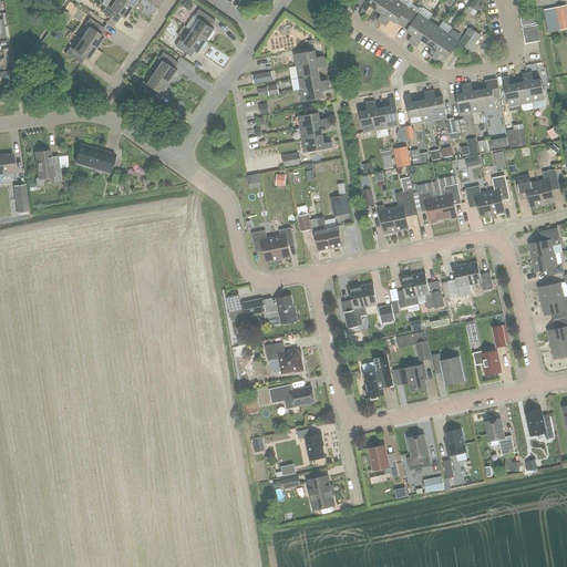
[(124,19),(132,8),(121,0),(115,0),(110,9),(106,7),(105,7),(102,12),(116,23),(121,17),(124,19)]
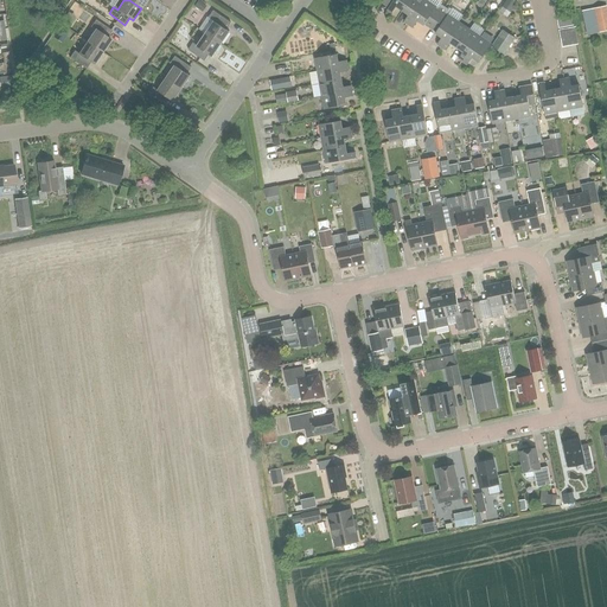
[(117,0),(117,1),(114,7),(117,10),(123,0),(117,0)]
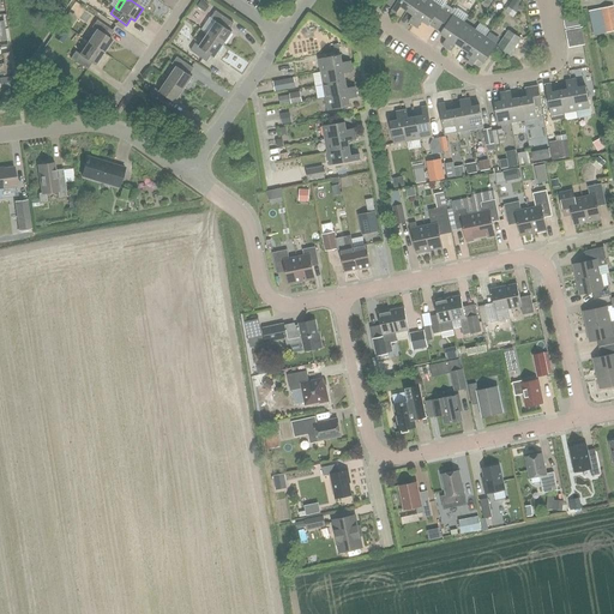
[(407,11),(414,0),(389,0),(387,2),(393,7),(392,11),(396,13),(401,7),(407,11)]
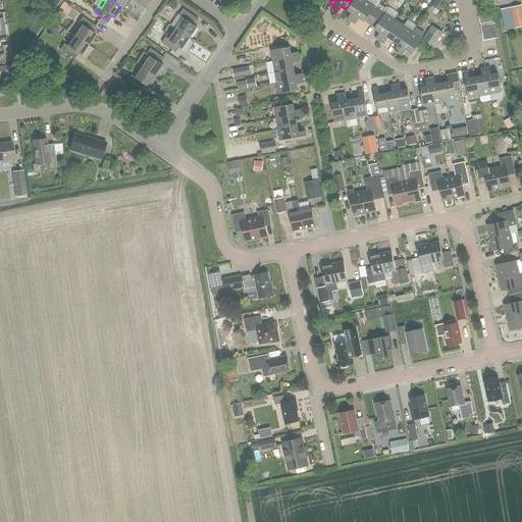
[(351,21),(365,0),(352,0),(346,9),(352,13),(348,18),(351,21)]
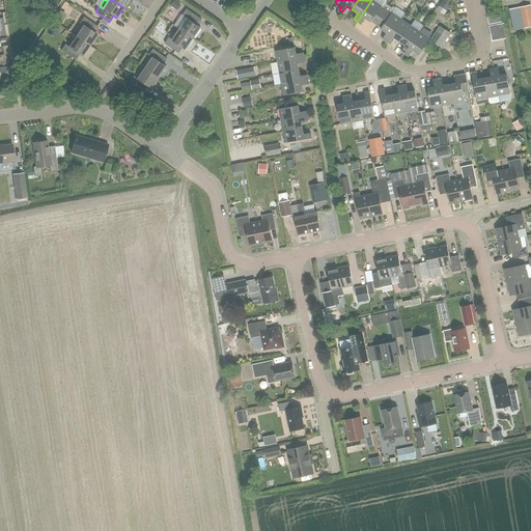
[(382,8),(381,7),(382,6),(371,0),(357,22),(361,24),(365,18),(370,22),(371,21),(376,24),(388,7),(385,4),(382,8)]
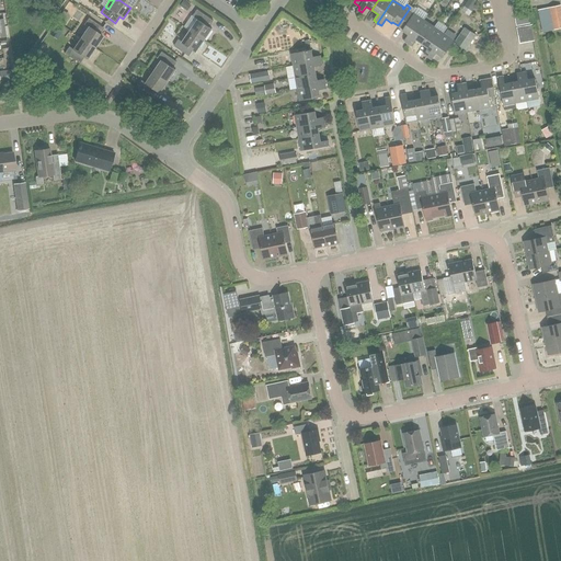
[(468,0),(467,3),(465,7),(472,12),(478,3),(472,0),(468,0)]
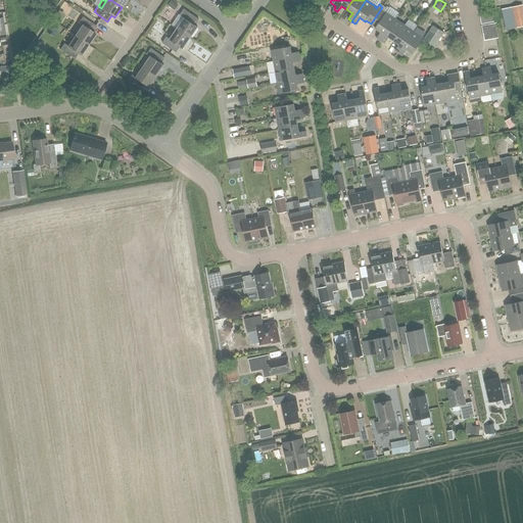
[(172,1),(168,6),(173,9),(177,4),(172,1)]
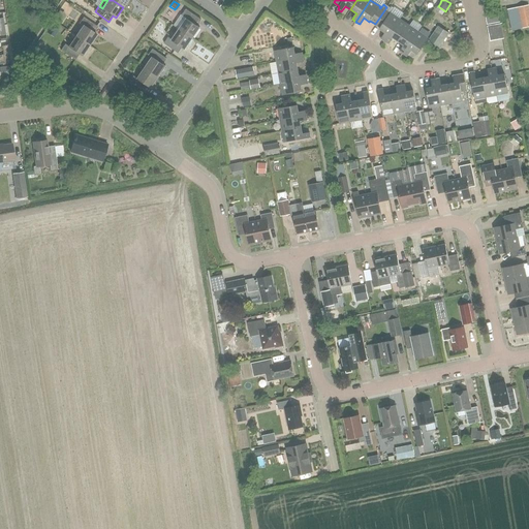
[(528,26),(528,11),(528,6),(518,8),(522,28),(528,26)]
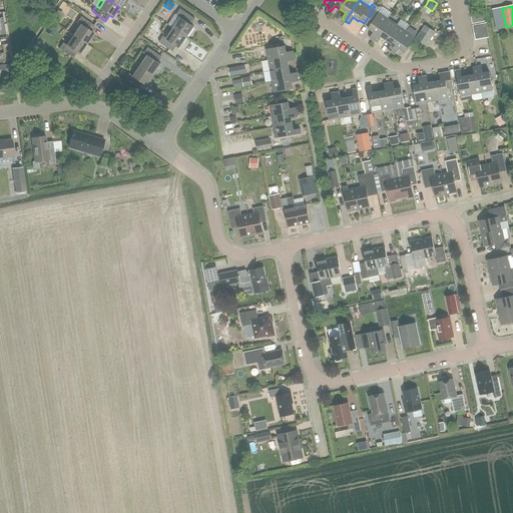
[(378,14),(376,13),(379,9),(375,7),(364,23),(369,27),(368,28),(373,32),(370,37),(373,40),(388,18),(379,12),(378,14)]
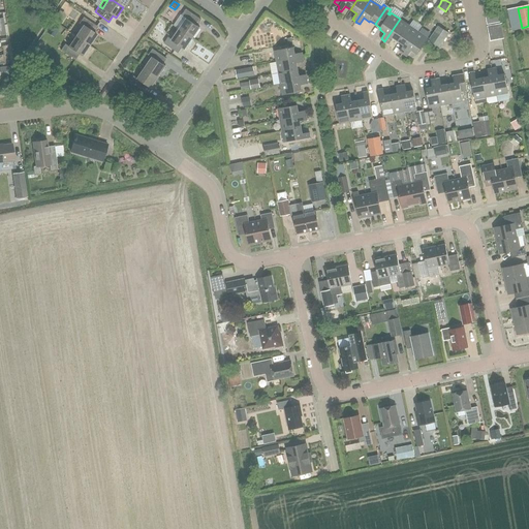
[(186,20),(179,29),(192,38),(199,28),(197,26),(201,20),(186,9),(181,16),(186,20)]
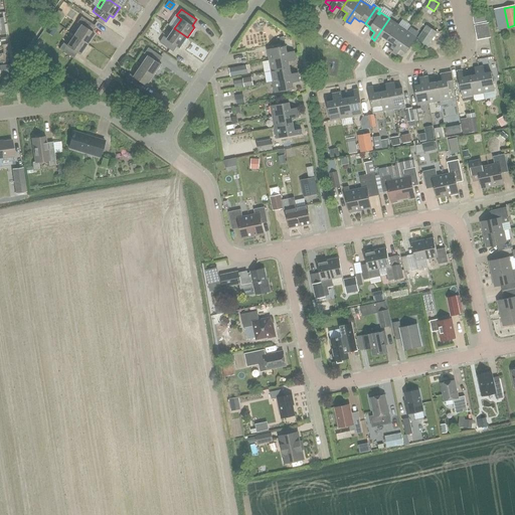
[(480,15),(473,16),(473,17),(474,23),(475,24),(482,22),(487,21),(485,14),(482,14),(480,15)]
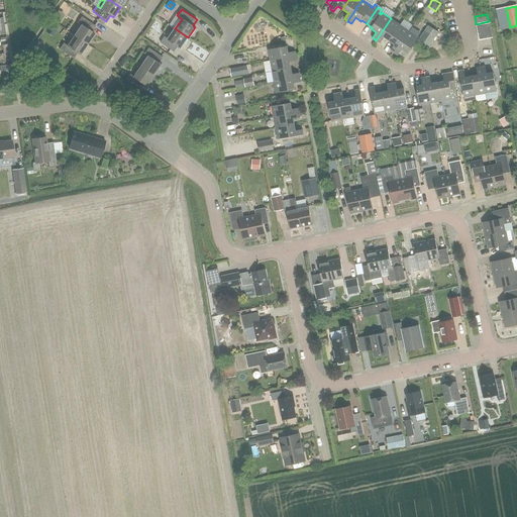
[(74,36),(87,44),(94,33),(91,32),(95,26),(81,17),(77,23),(81,25),(74,36)]
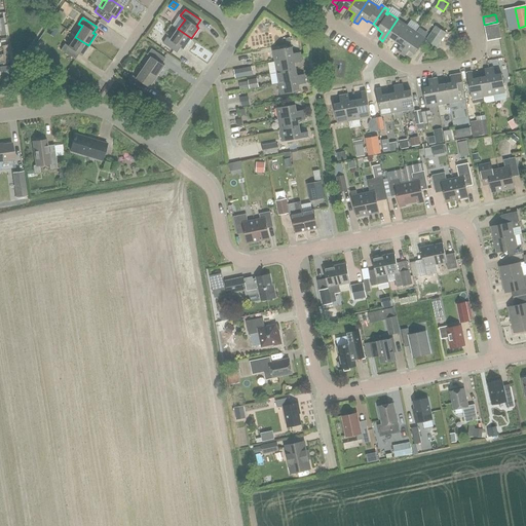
[(396,41),(407,26),(398,19),(386,35),(382,41),(386,43),(390,37),(396,41)]
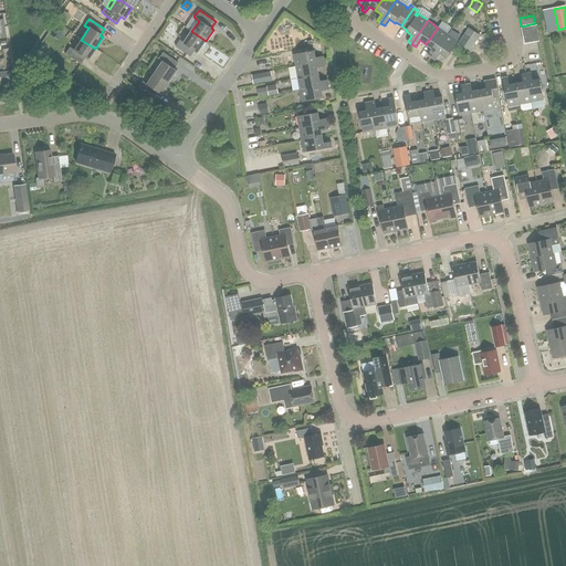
[(58,24),(50,35),(58,40),(64,30),(58,24)]
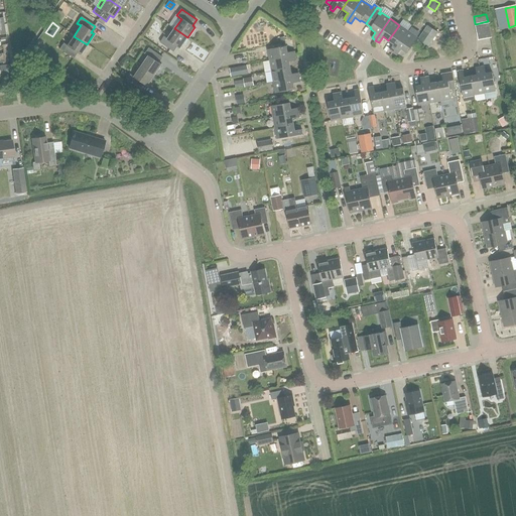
[(488,23),(476,25),(477,33),(490,30),(488,23)]
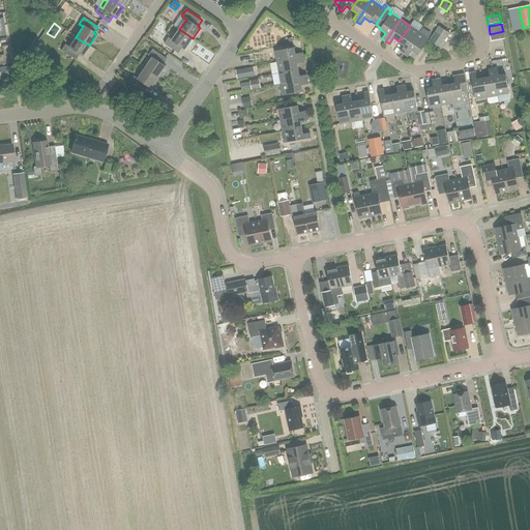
[(404,54),(419,32),(410,26),(399,41),(405,46),(401,52),(404,54)]
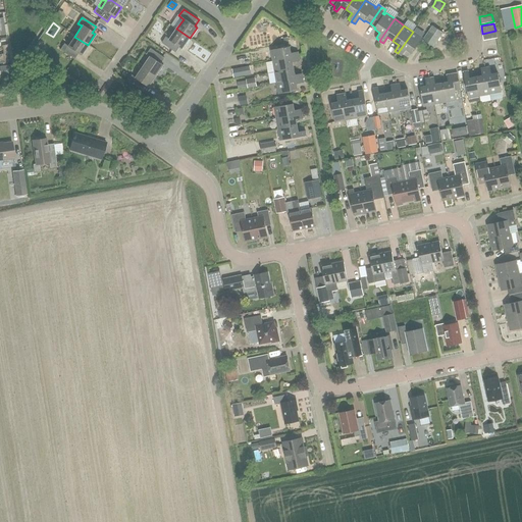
[(432,25),(423,40),(433,48),(444,34),(440,32),(437,30),(432,27),(432,25)]
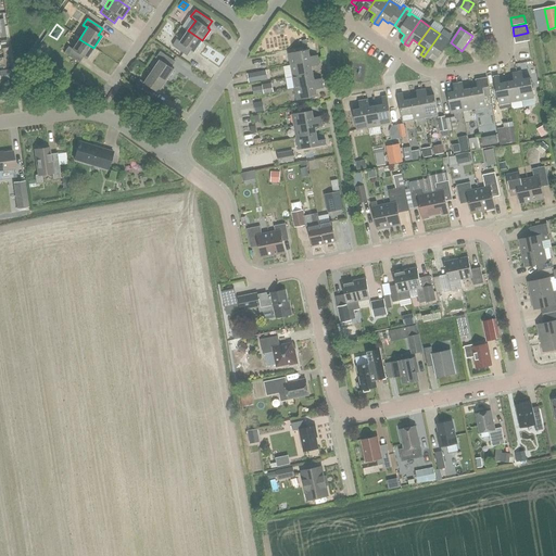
[(194,52),(202,40),(188,30),(180,42),(177,39),(173,46),(187,57),(191,50),(194,52)]
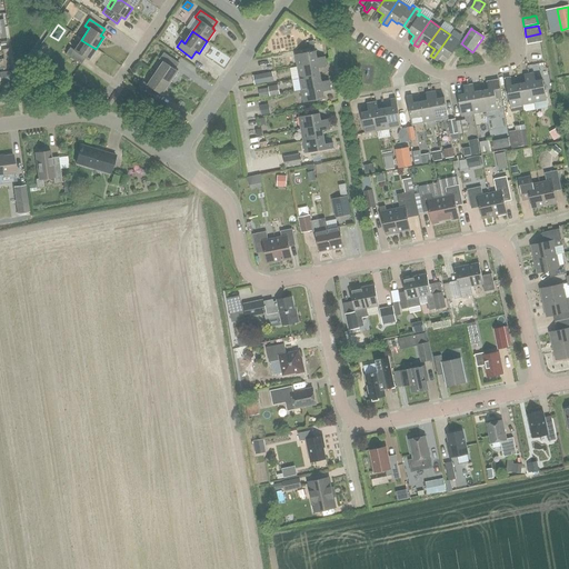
[(540,33),(526,37),(528,45),(541,41),(540,33)]
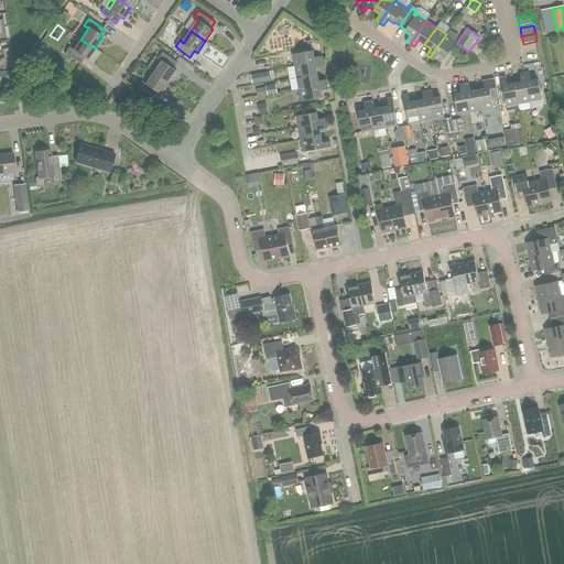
[(446,34),(430,57),(434,61),(438,54),(444,58),(456,41),(446,34)]
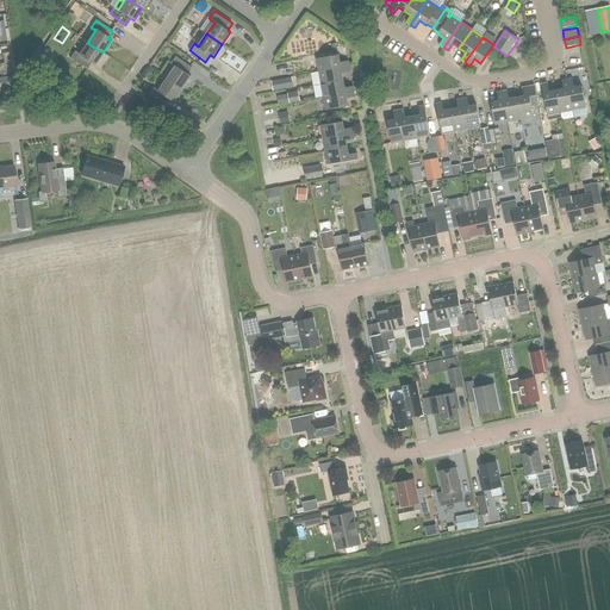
[(94,66),(103,53),(87,43),(79,54),(75,51),(70,58),(86,69),(91,63),(94,66)]
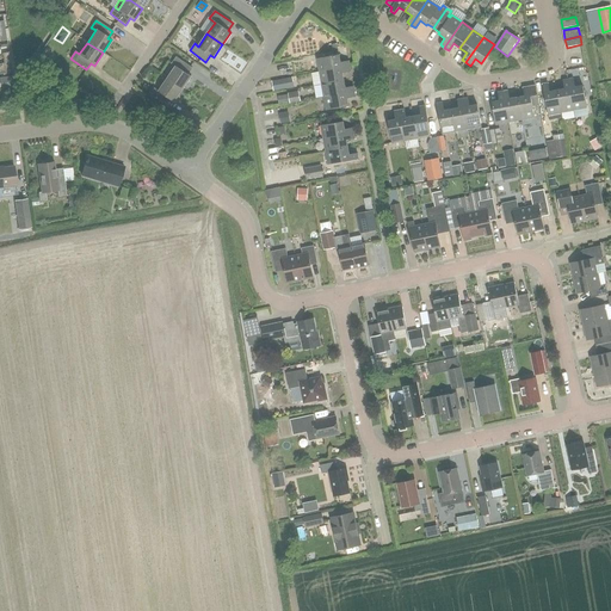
[(320,72),(350,66),(349,60),(341,62),(339,54),(318,59),(320,72)]
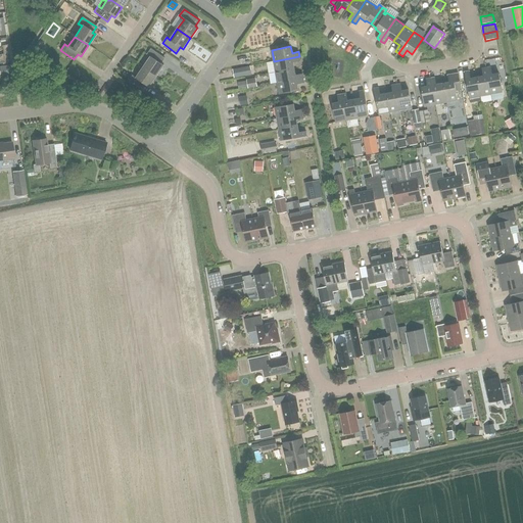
[(143,67),(156,77),(163,65),(160,63),(164,58),(151,49),(147,54),(150,57),(143,67)]
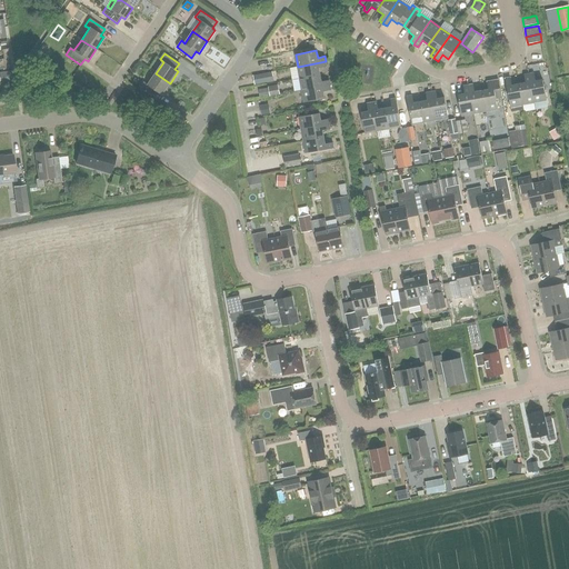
[(300,78),(320,75),(319,67),(327,66),(326,61),(298,67),(300,78)]
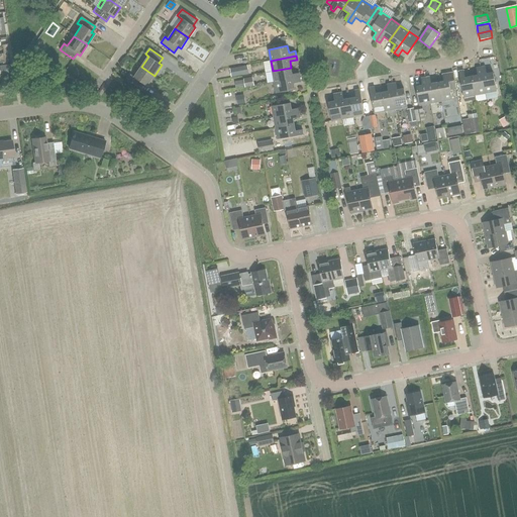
[(0,75),(12,73),(11,65),(0,66),(0,75)]
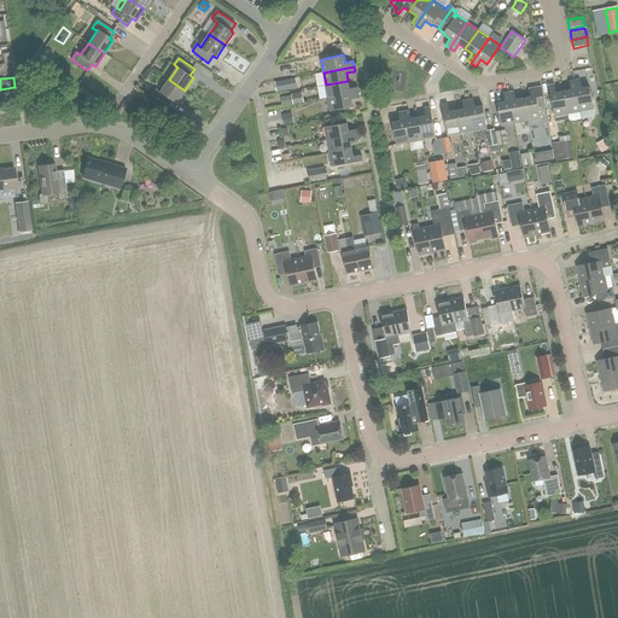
[(157,89),(152,95),(168,108),(173,100),(176,103),(185,91),(169,80),(161,92),(157,89)]
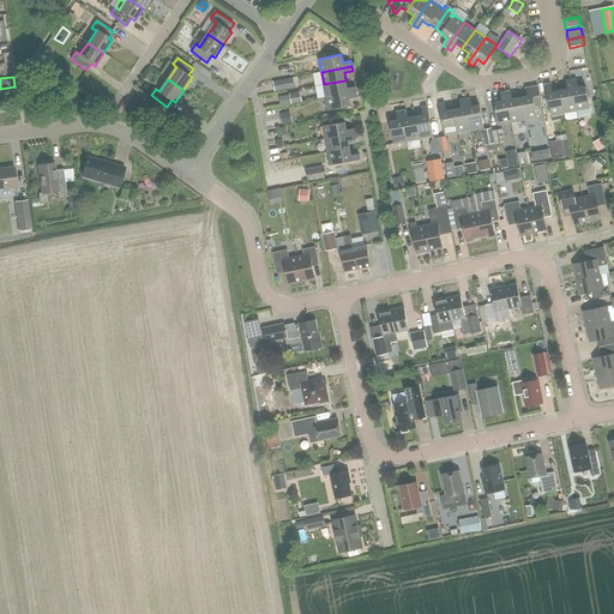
[(564,113),(577,110),(571,79),(566,80),(567,89),(559,91),(564,113)]
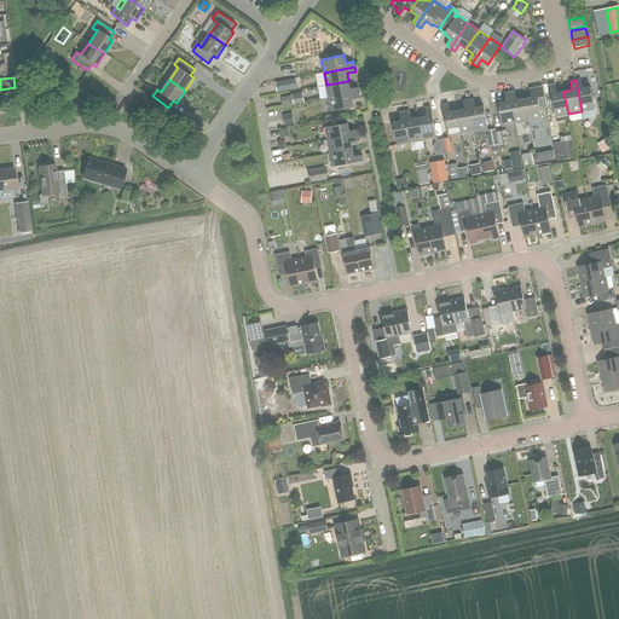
[(582,111),(595,109),(590,87),(583,88),(582,80),(576,80),(582,111)]
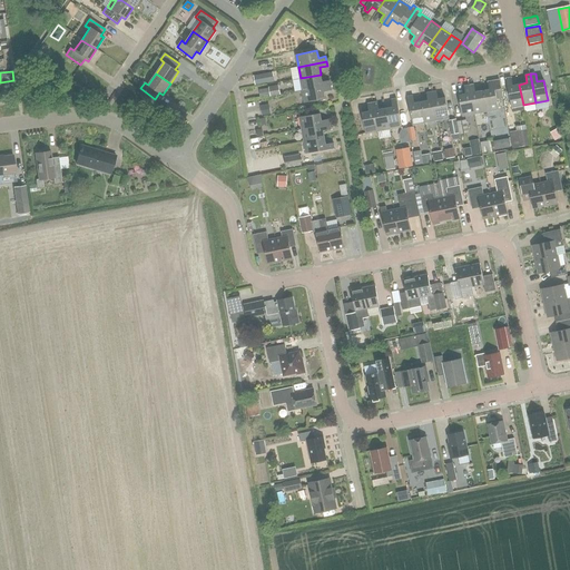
[(303,90),(331,85),(330,80),(323,81),(321,75),(301,78),(303,90)]
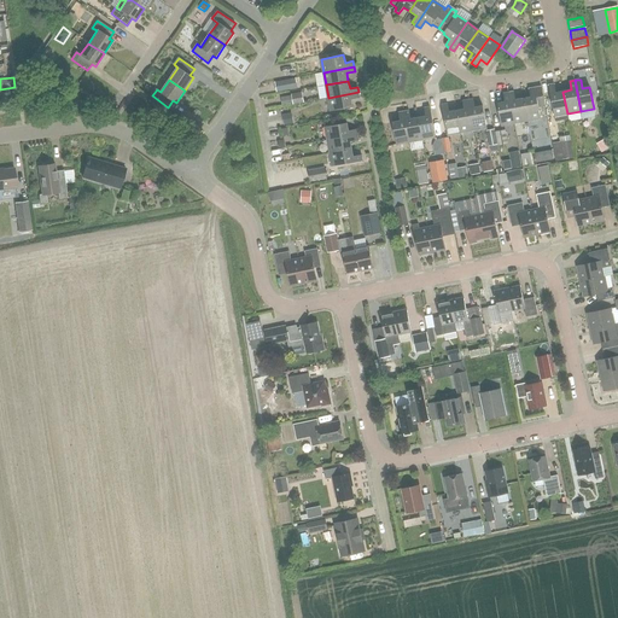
[(554,85),(549,85),(554,116),(555,122),(569,120),(567,114),(563,92),(555,93),(554,85)]
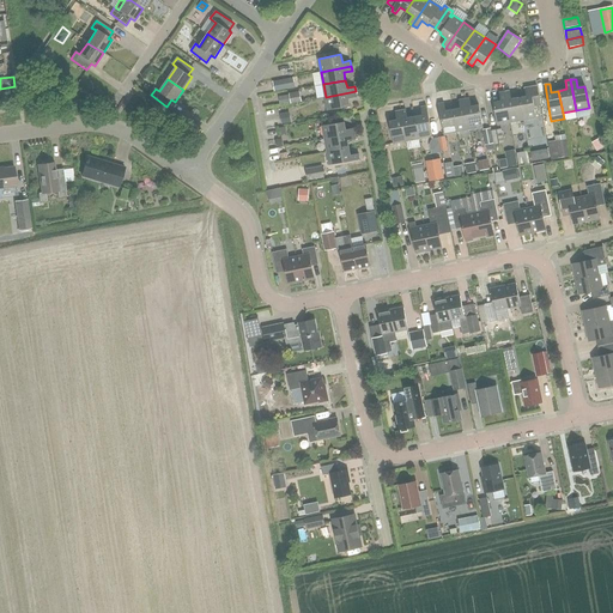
[(534,105),(541,104),(538,85),(526,87),(527,96),(520,97),(523,120),(536,117),(534,105)]
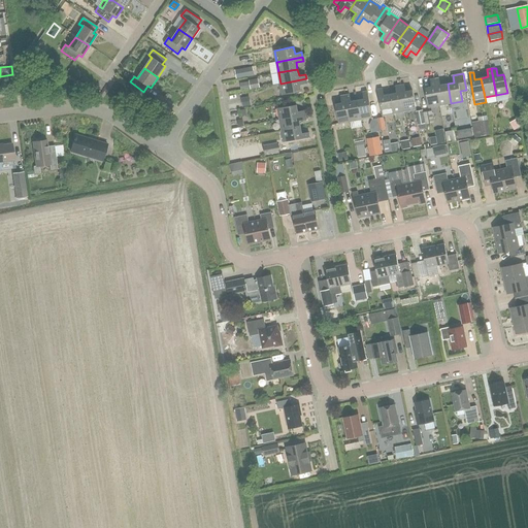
[(451,103),(448,84),(440,86),(439,77),(434,78),(439,105),(451,103)]
